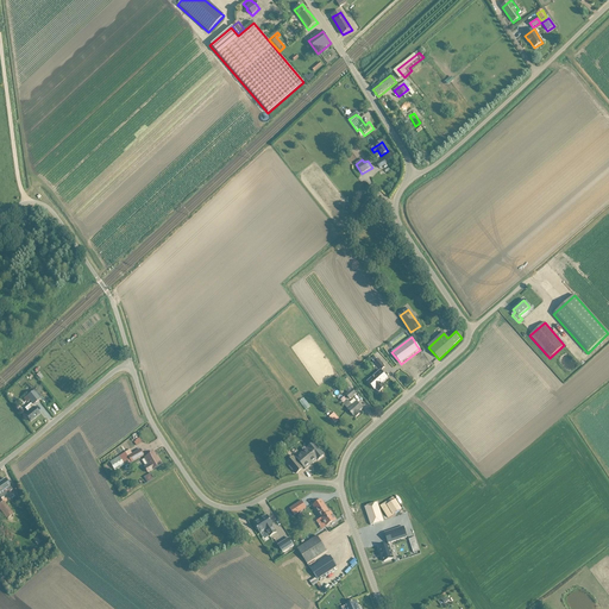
[(382,372),(369,383),(375,390),(376,389),(378,393),(382,389),(380,387),(381,384),(382,385),(382,384),(388,378),(382,372)]
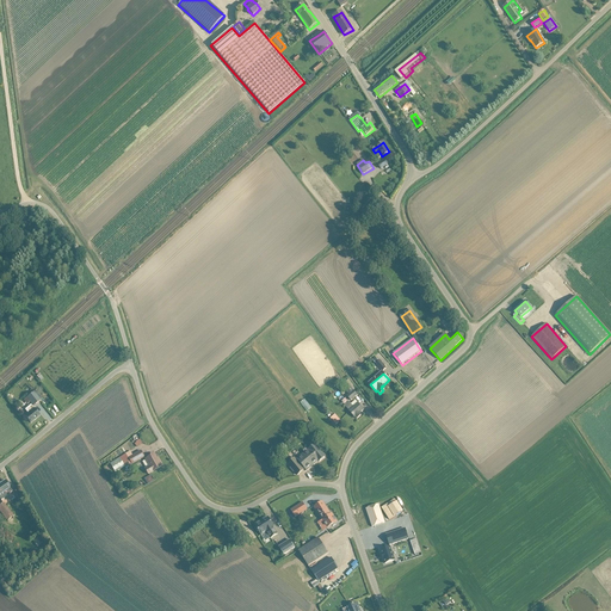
[(347,395),(347,396),(351,401),(357,395),(349,384),(346,382),(341,386),(349,395),(347,395)]
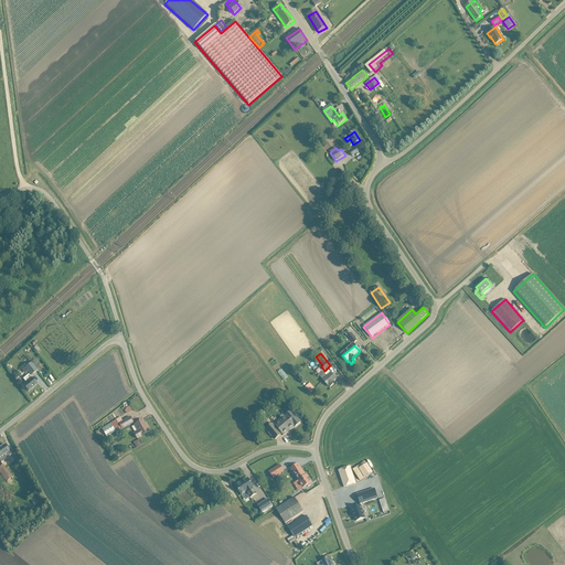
[(38,371),(34,366),(31,363),(25,369),(31,375),(38,371)]
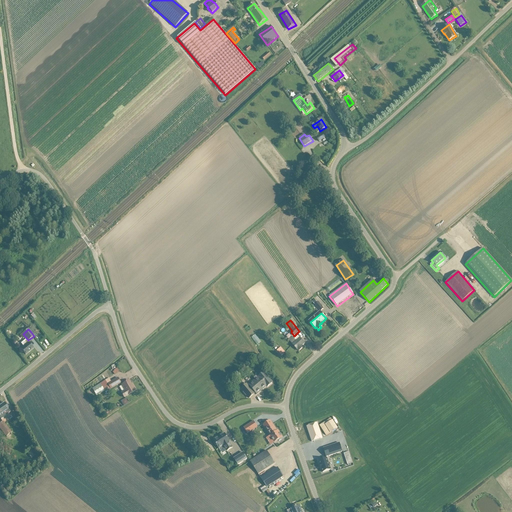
[(298,350),(299,351),(302,348),(301,347),(305,344),(298,336),(294,339),(292,337),(288,340),(292,344),(297,350),(298,350)]
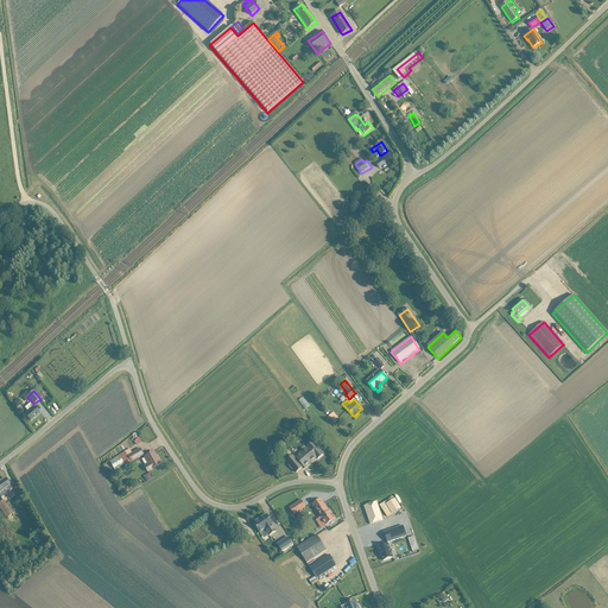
[(39,413),(36,410),(31,403),(25,409),(29,412),(25,415),(31,422),(39,413)]
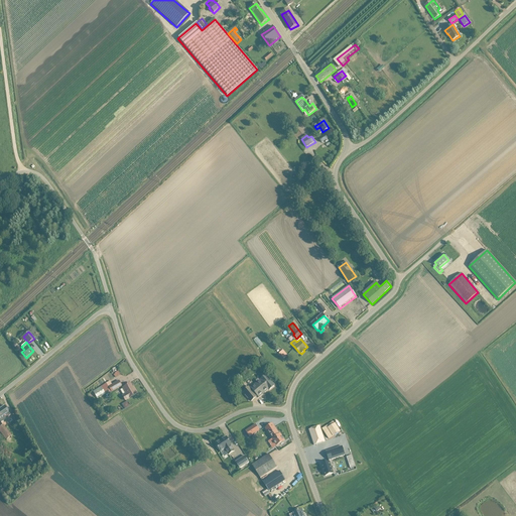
[(283,350),(279,354),(283,359),(287,356),(283,350)]
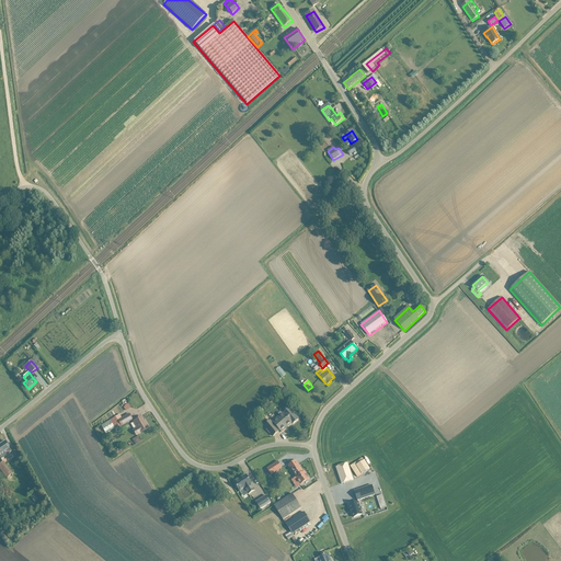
[(295,415),(290,411),(288,409),(284,413),(273,422),(272,423),(271,421),(264,426),(273,436),(279,431),(282,433),(293,423),(293,424),(298,420),(295,415)]
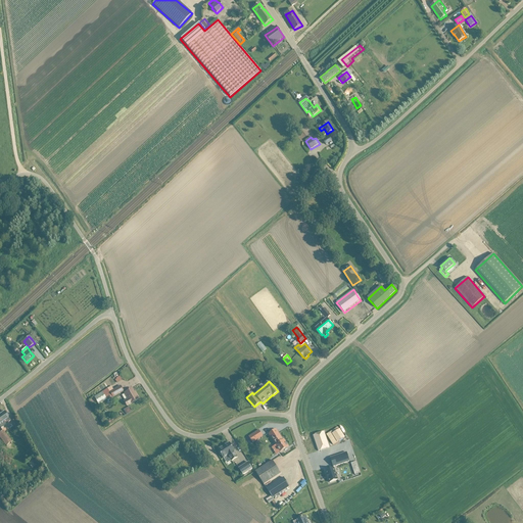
[(102,392),(94,397),(96,400),(98,405),(106,399),(107,401),(119,394),(124,391),(121,386),(115,389),(113,390),(111,386),(102,392)]
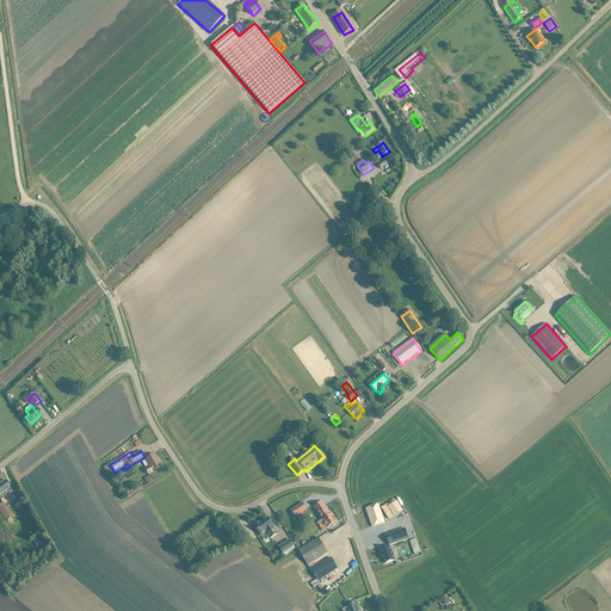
[(146,461),(142,462),(146,468),(144,469),(148,475),(158,469),(162,466),(160,461),(159,462),(156,458),(154,454),(149,457),(144,460),(146,461)]
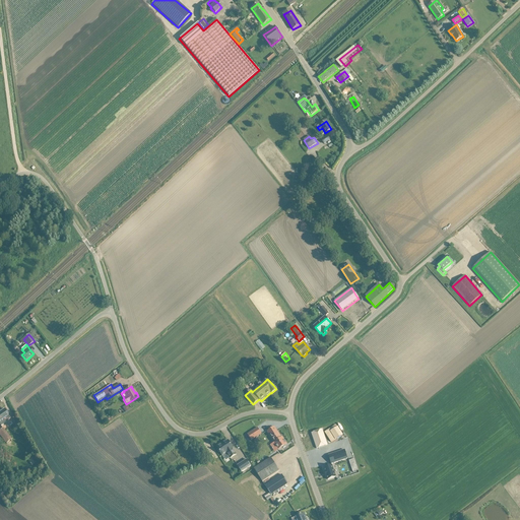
[(9,415),(7,413),(4,409),(0,411),(0,425),(0,426),(4,423),(2,419),(6,417),(8,420),(11,418),(9,415)]
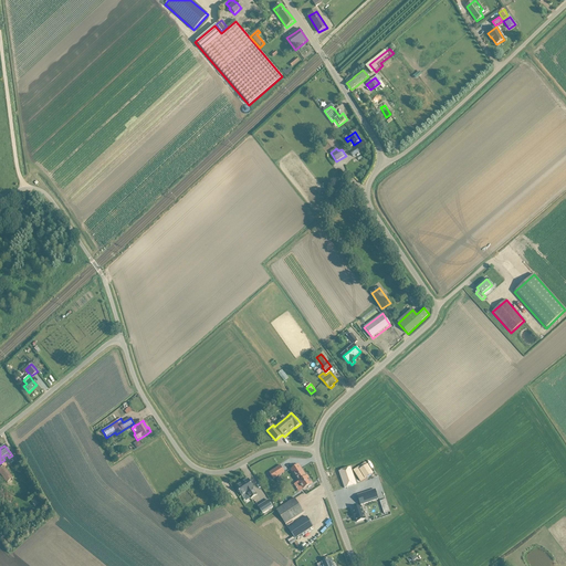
[(374,474),(366,462),(354,471),(360,482),(374,474)]
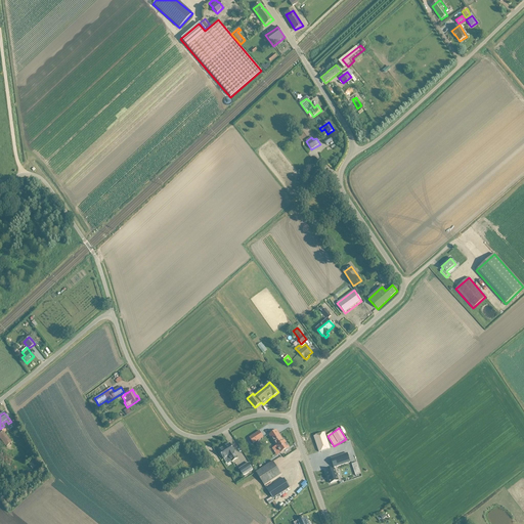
[(0,438),(6,446),(11,442),(3,431),(0,433),(0,438)]
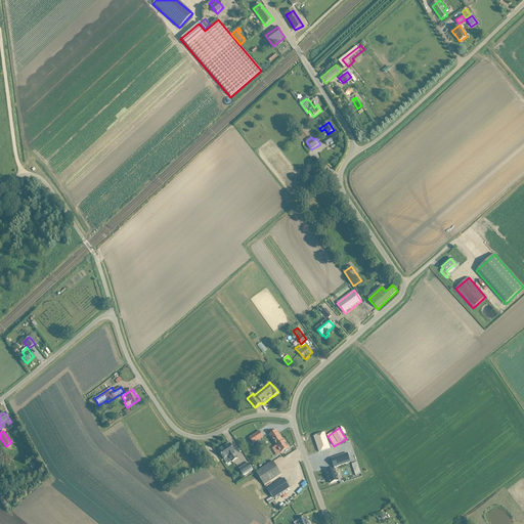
[(269,435),(272,439),(276,446),(280,453),(289,448),(285,441),(284,441),(276,431),(269,435)]
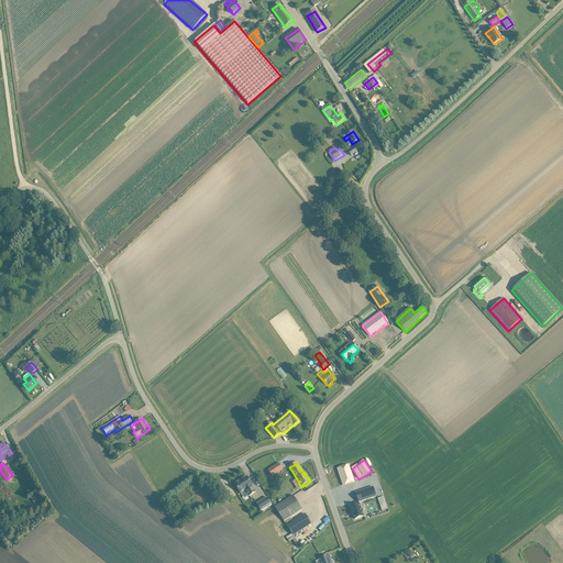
[(273,477),(283,471),(279,464),(268,471),(273,477)]
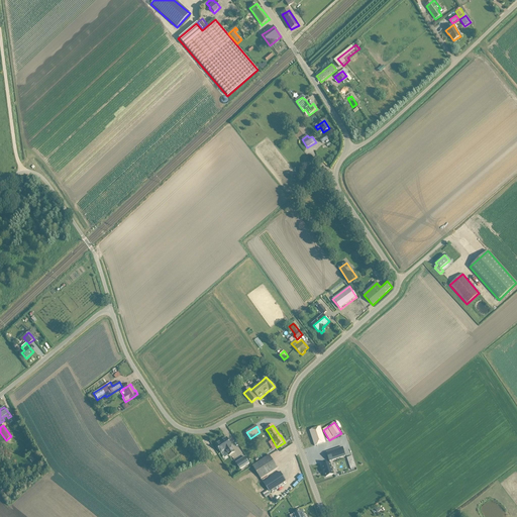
[(325,442),(320,427),(310,430),(315,446),(325,442)]
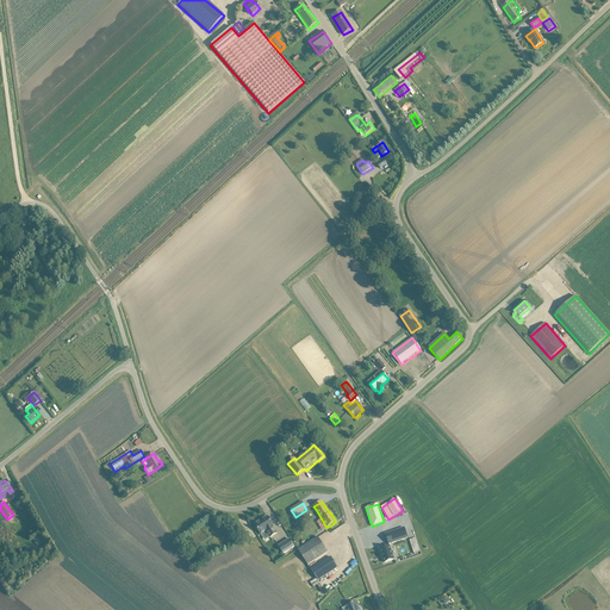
[(268,517),(255,526),(255,528),(256,530),(259,530),(261,535),(266,531),(271,537),(278,534),(273,527),(274,527),(268,517)]
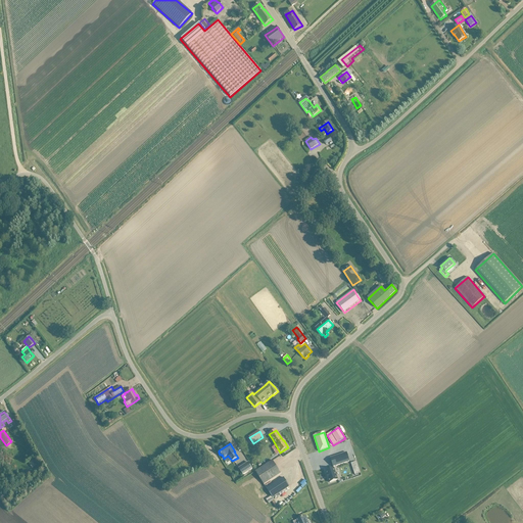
[(346,453),(330,459),(333,467),(349,462),(346,453)]
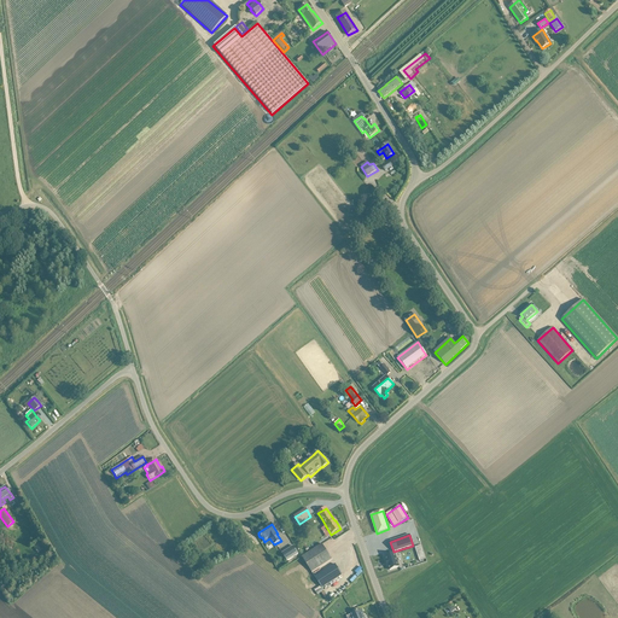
[(40,543),(34,547),(38,553),(44,549),(40,543)]
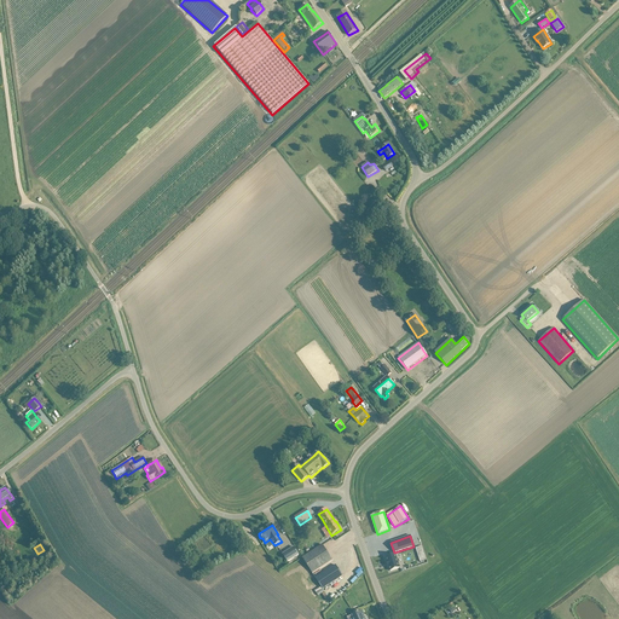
[(323,545),(318,549),(302,559),(312,573),(333,560),(323,545)]
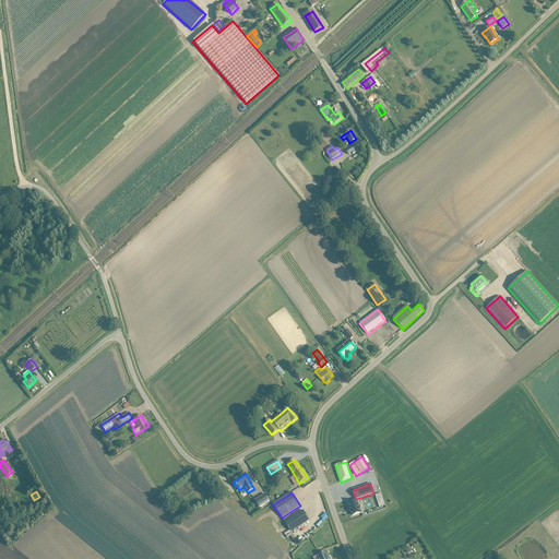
[(270,501),(265,494),(256,501),(260,508),(270,501)]
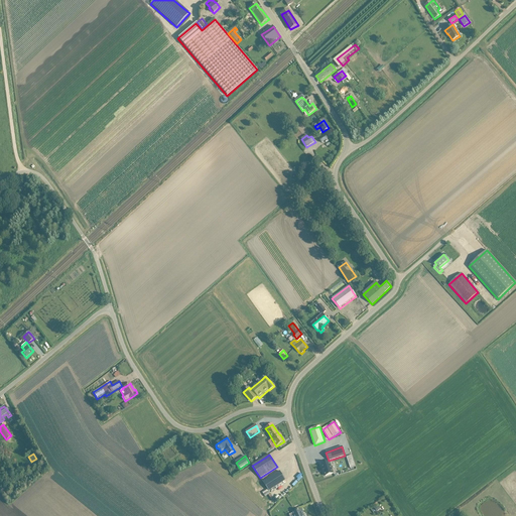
[(357,456),(349,461),(355,469),(362,464),(357,456)]
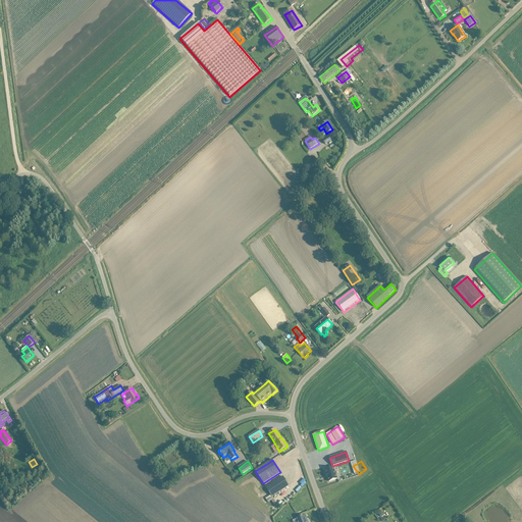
[(333,467),(325,470),(326,474),(327,478),(328,478),(329,482),(337,479),(333,467)]
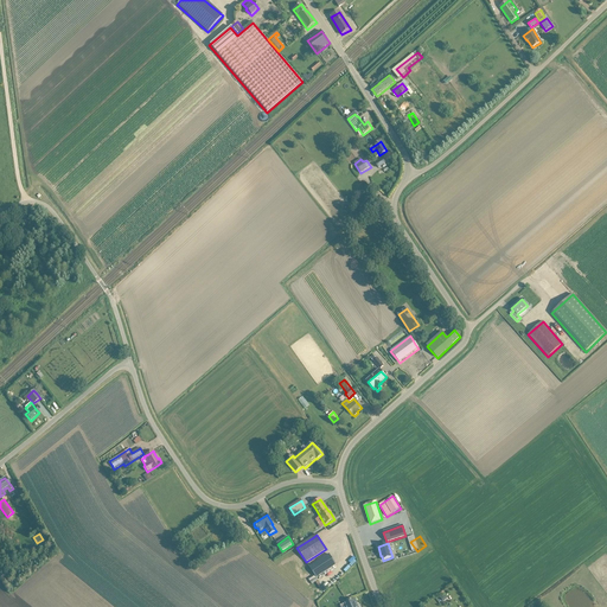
[(403,549),(409,558),(415,555),(408,544),(403,549)]
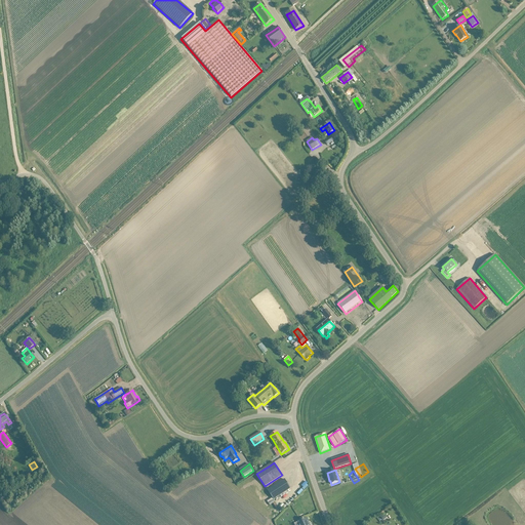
[(285,480),(281,482),(268,491),(274,500),(291,489),(285,480)]
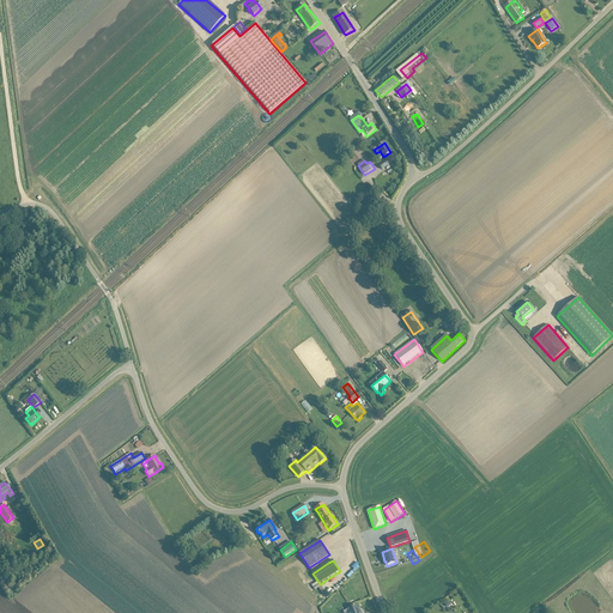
[(395,569),(398,575),(407,570),(404,564),(395,569)]
